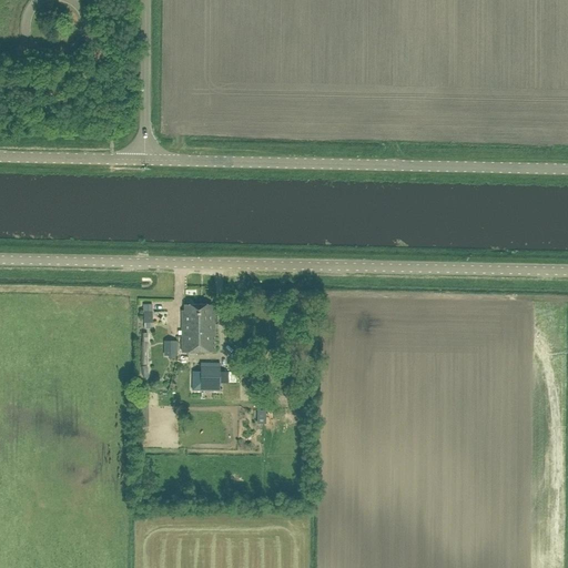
[(199,332),(199,307),(185,307),(184,313),(182,313),(182,335),(188,334),(188,332),(199,332)]
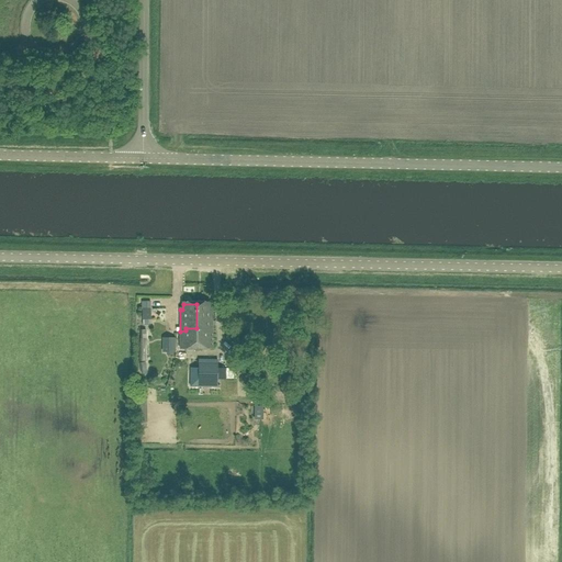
[(210,304),(197,304),(197,328),(186,328),(186,330),(180,332),(180,350),(212,350),(213,308),(210,308),(210,304)]
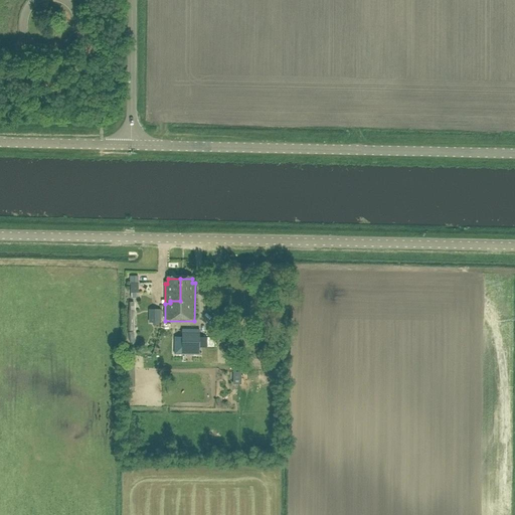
[(161,323),(160,309),(148,310),(148,323),(153,323),(153,326),(158,325),(158,323),(161,323)]
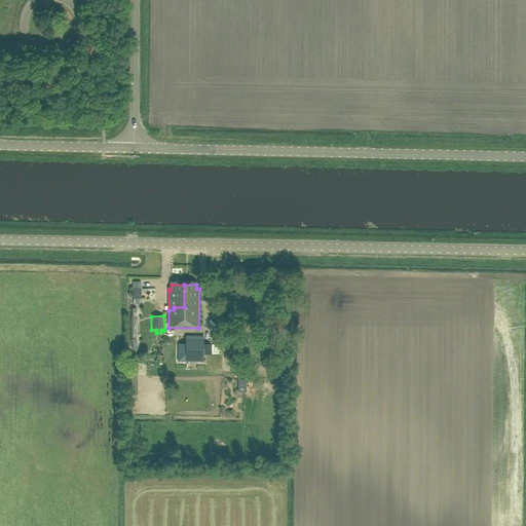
[(203,337),(186,337),(186,345),(178,344),(178,352),(175,352),(175,355),(178,355),(178,363),(203,363),(203,355),(218,355),(218,345),(203,344),(203,337)]
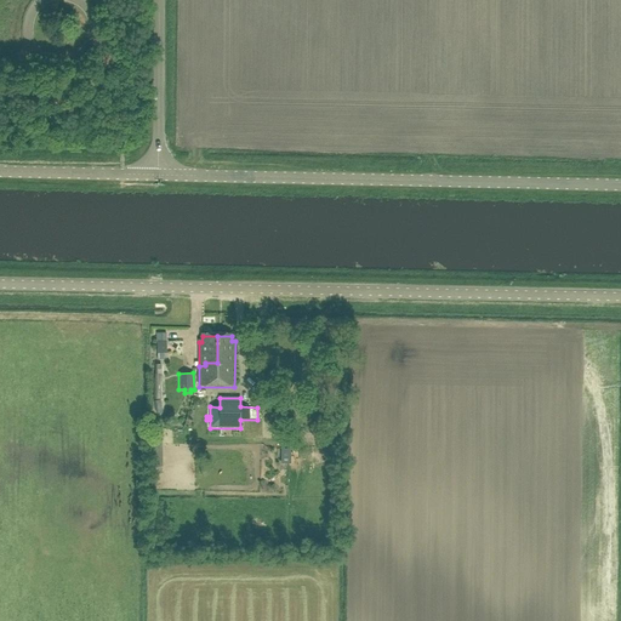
[(212,443),(222,443),(222,433),(212,432),(212,443)]
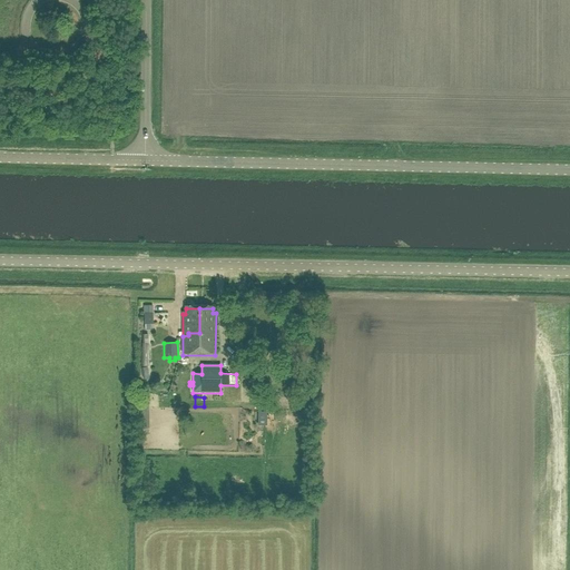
[(153,508),(155,501),(145,498),(143,504),(153,508)]
